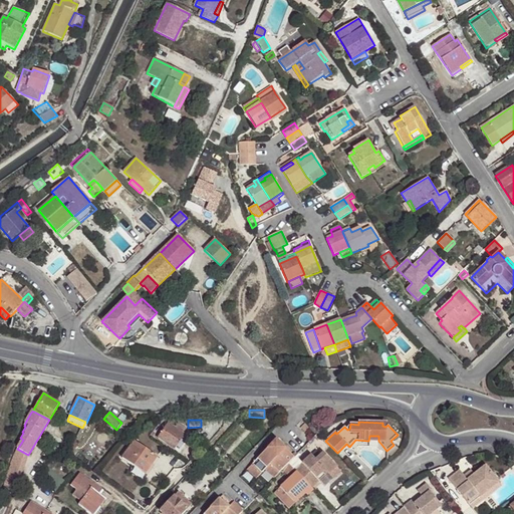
[(159,438),(174,449),(187,430),(178,423),(175,428),(169,423),(159,438)]
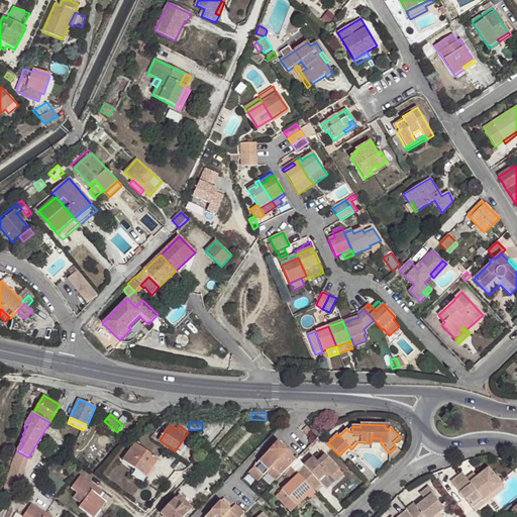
[(302,430),(307,434),(311,430),(307,426),(302,430)]
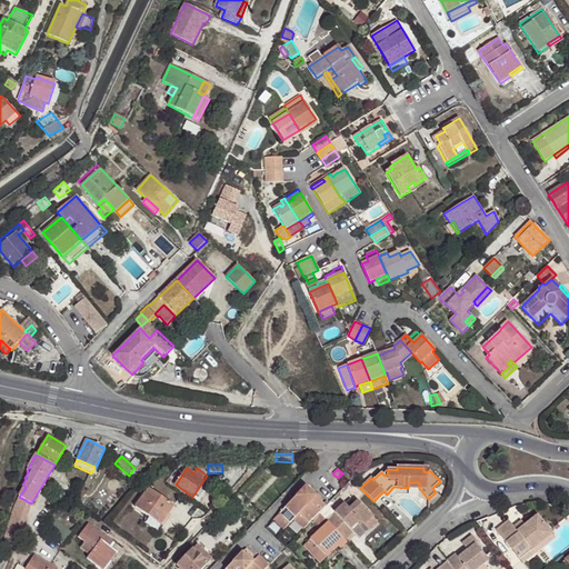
[(305,487),(300,491),(310,501),(315,496),(305,487)]
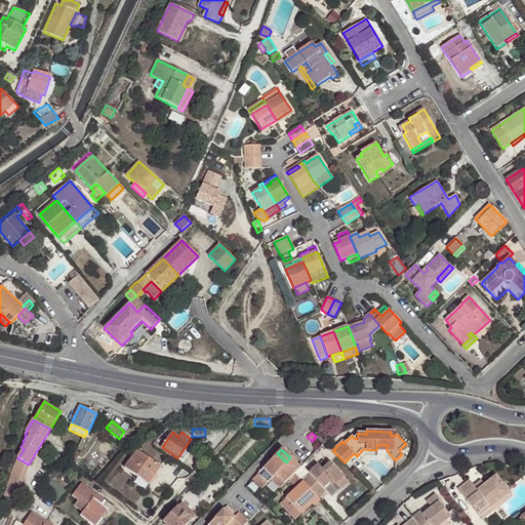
[(75,450),(70,457),(73,459),(78,452),(75,450)]
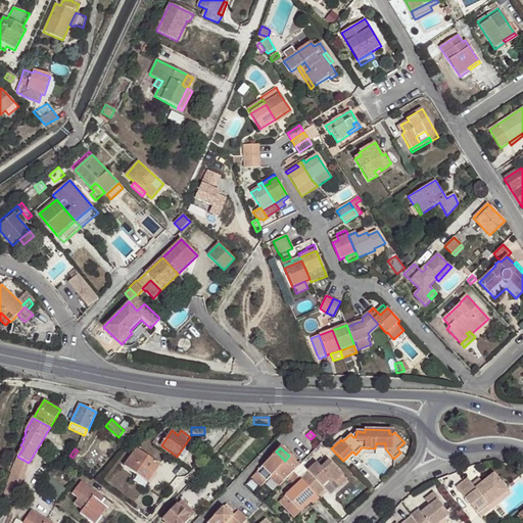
[(124,466),(145,481),(152,471),(155,473),(160,466),(136,448),(124,466)]
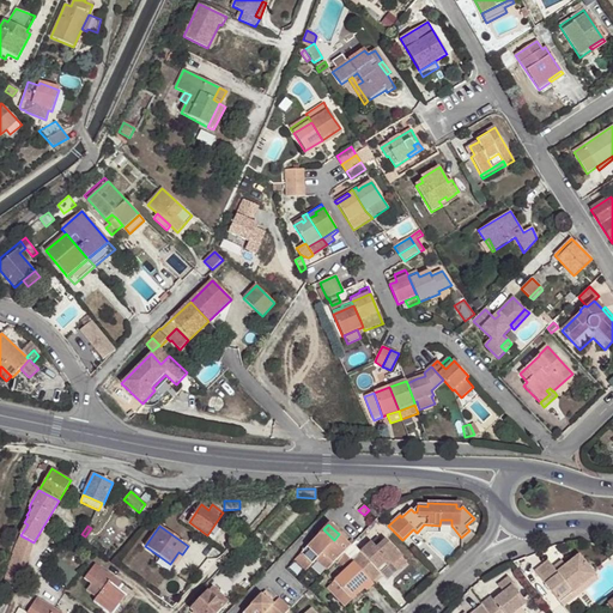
[(323,529),(298,557),(309,568),(313,564),(316,560),(327,571),(337,560),(344,552),(351,545),(339,534),(334,540),(323,529)]
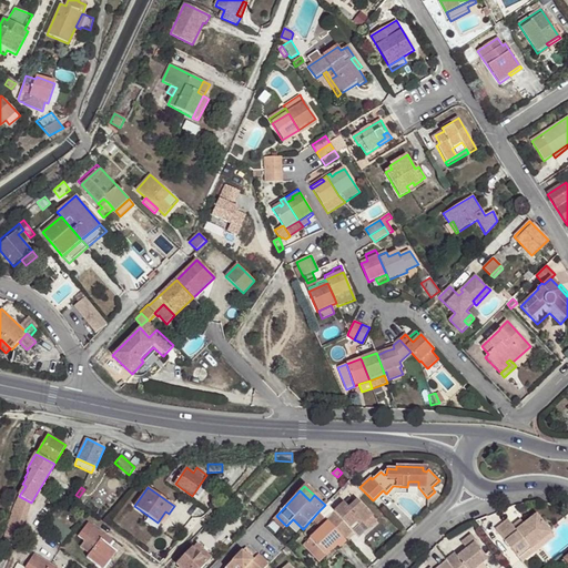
[(435,492),(427,498),(427,509),(440,497),(435,492)]
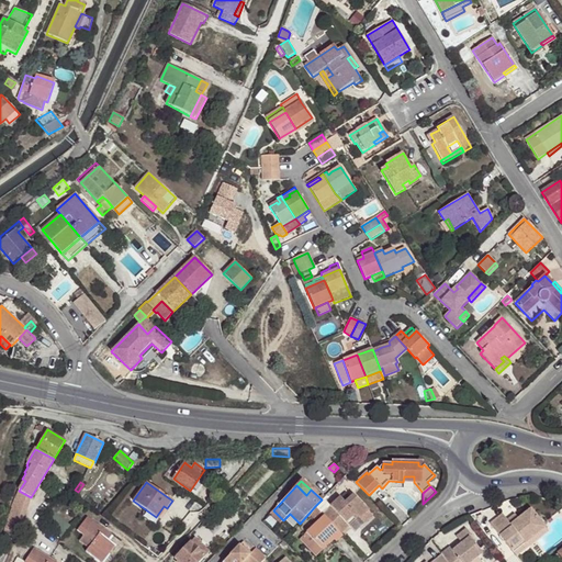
[(19,491),(12,507),(26,513),(29,505),(31,497),(19,491)]
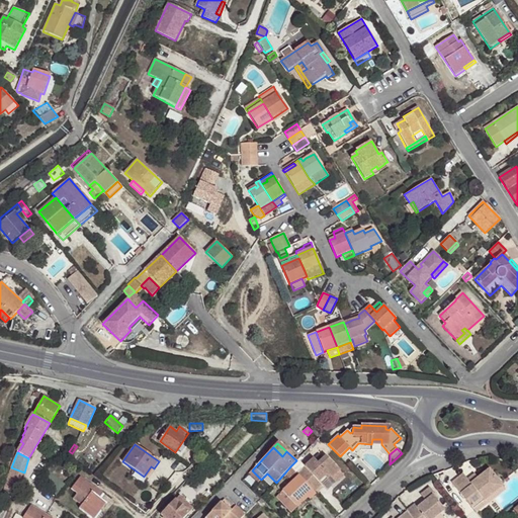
[(322,485),(320,482),(328,475),(331,478),(331,479),(340,470),(326,456),(319,463),(314,458),(305,467),(297,475),(298,476),(314,492),(322,485)]
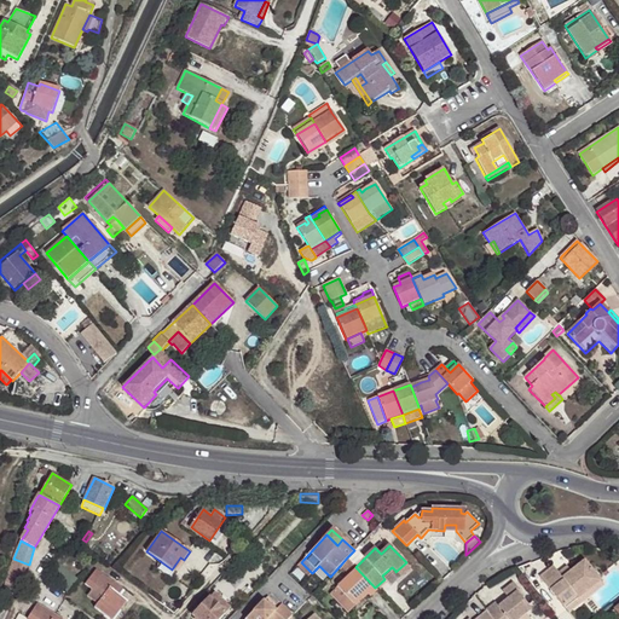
[(172,570),(178,573),(186,561),(184,560),(180,557),(172,570)]
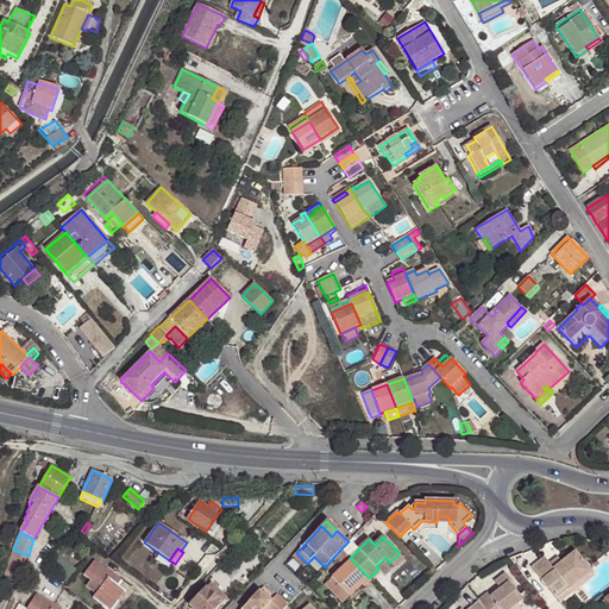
[(341,548),(334,557),(339,562),(346,554),(341,548)]
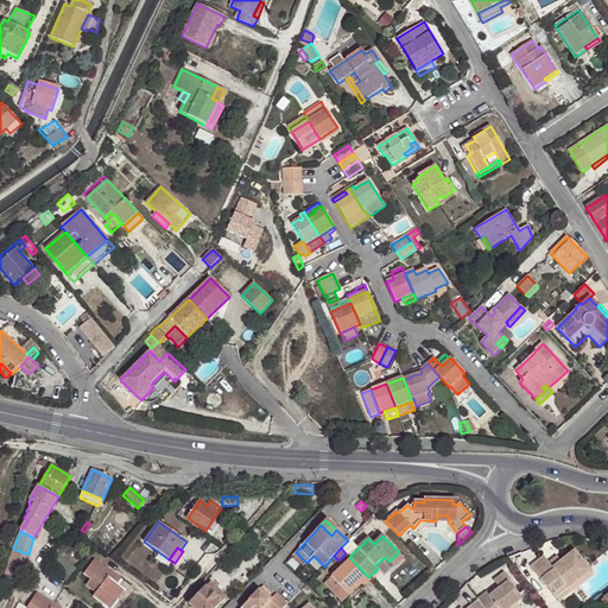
[(13,549),(2,581),(14,584),(17,577),(20,578),(29,555),(13,549)]
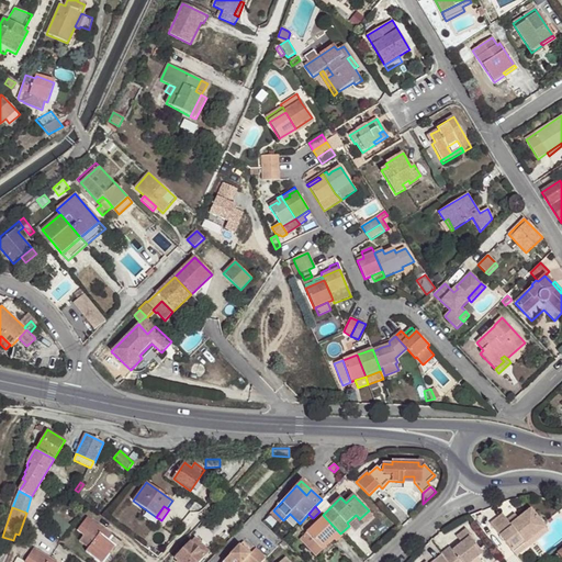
[(503,515),(491,524),(510,550),(523,540),(525,543),(546,528),(531,509),(518,519),(510,525),(507,520),(503,515)]
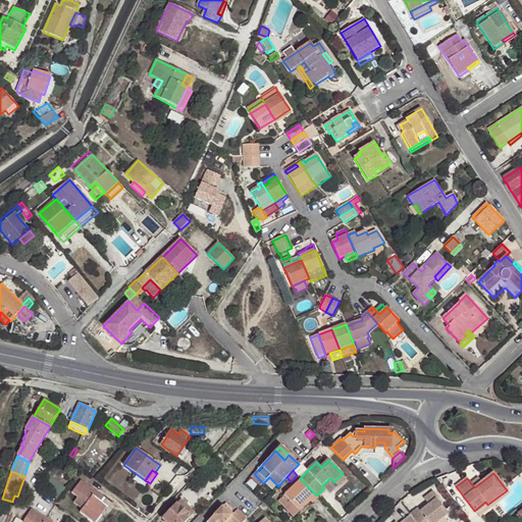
[(251,477),(260,486),(263,483),(254,474),(251,477)]
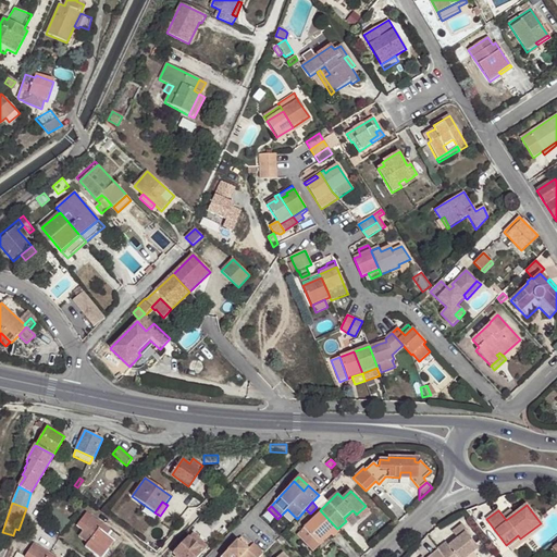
[(366,506),(356,515),(361,519),(370,511),(366,506)]
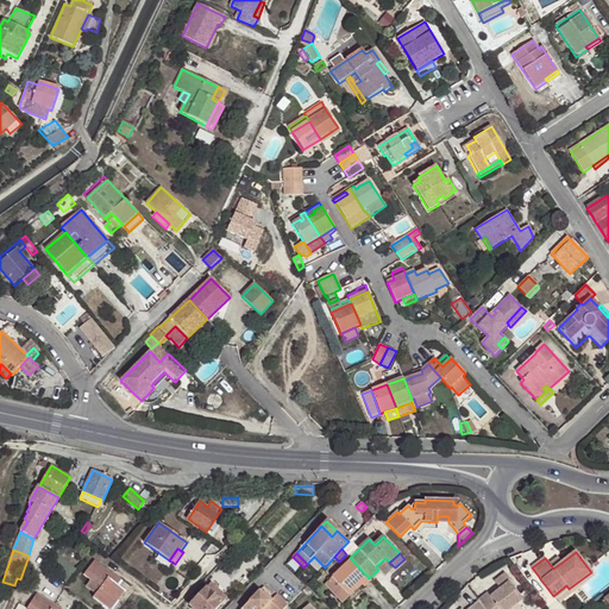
[(314,557),(311,560),(321,571),(325,567),(314,557)]
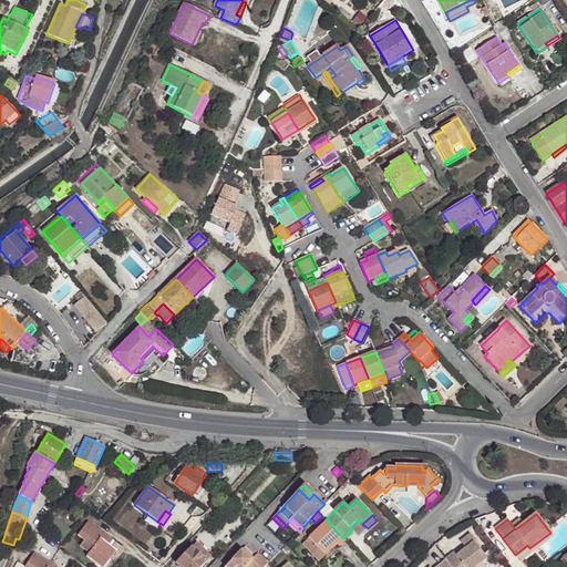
[(362,523),(359,519),(350,527),(352,531),(362,523)]
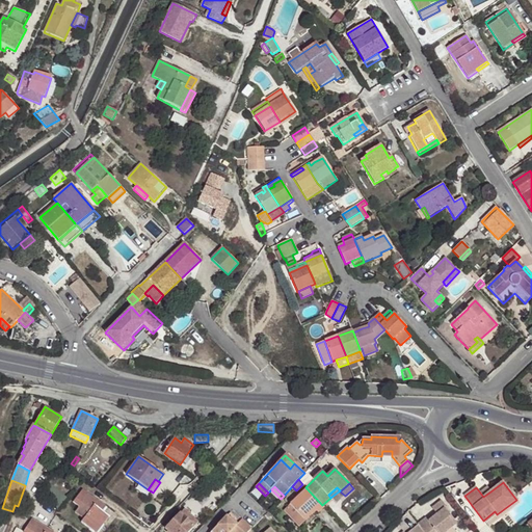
[(483,497),(490,491),(487,487),(480,493),(483,497)]
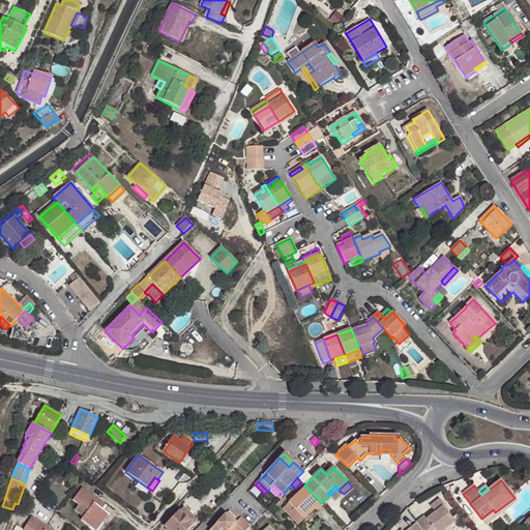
[(313,507),(315,509),(317,511),(323,505),(321,503),(305,487),(300,492),(300,493),(290,502),(289,502),(302,518),(313,507)]
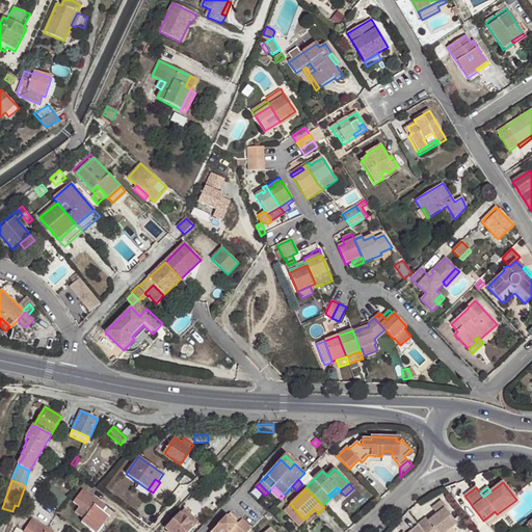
[(73,502),(79,507),(76,512),(84,519),(81,523),(90,530),(98,521),(103,525),(109,516),(102,511),(98,508),(101,504),(82,490),(73,502)]
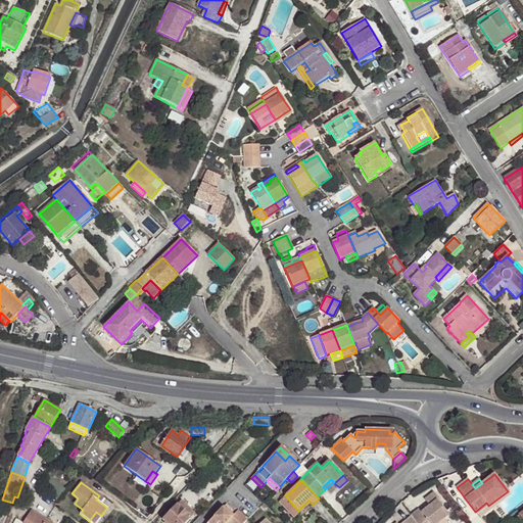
[(284,493),(286,495),(296,486),(294,484),(284,493)]
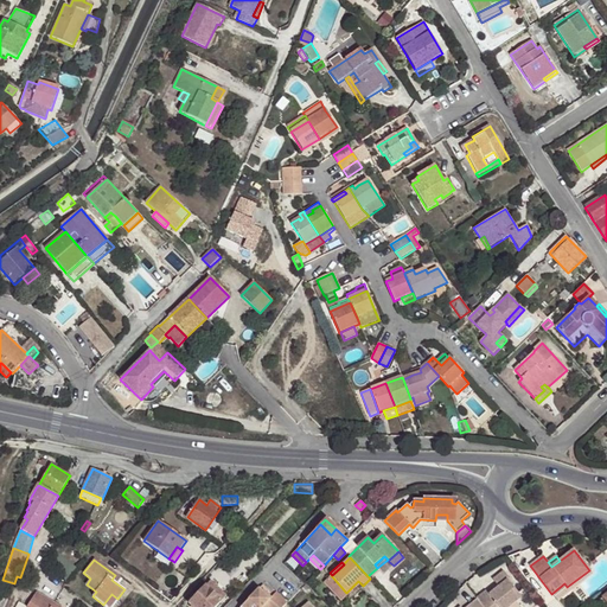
[(589,570),(567,587),(570,590),(570,592),(593,574),(589,570)]
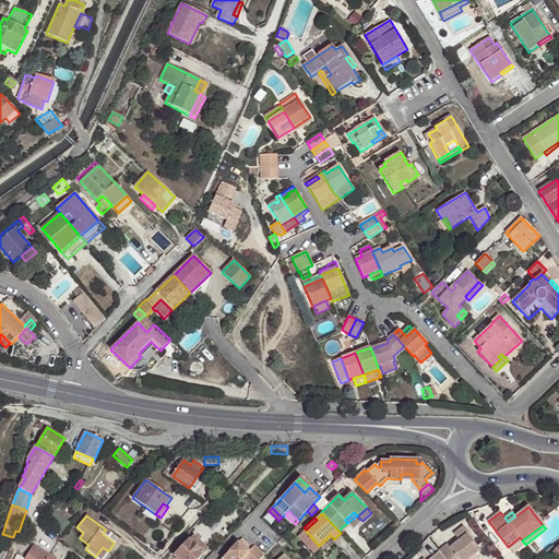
[(479,551),(470,538),(472,537),(464,526),(454,534),(460,540),(450,548),(448,545),(439,552),(444,558),(478,558),(475,555),(479,551)]
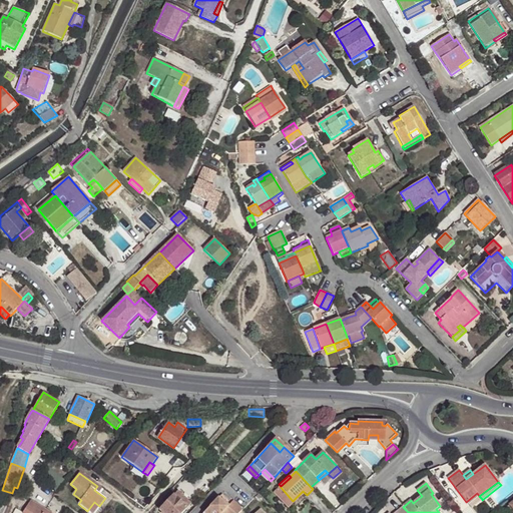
[(293,501),(280,486),(275,491),(290,508),(305,493),(303,491),(293,501)]
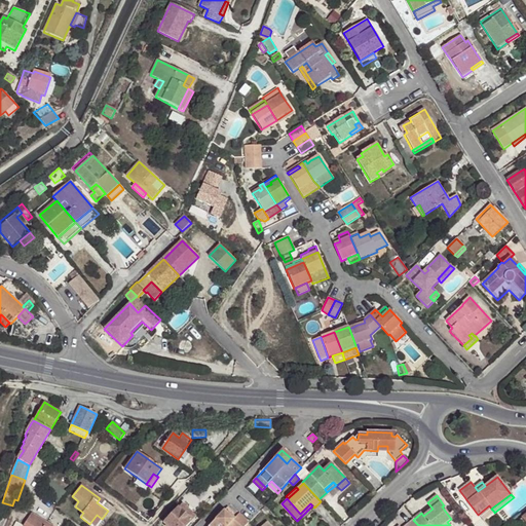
[(182,503),(178,509),(191,521),(196,516),(182,503)]
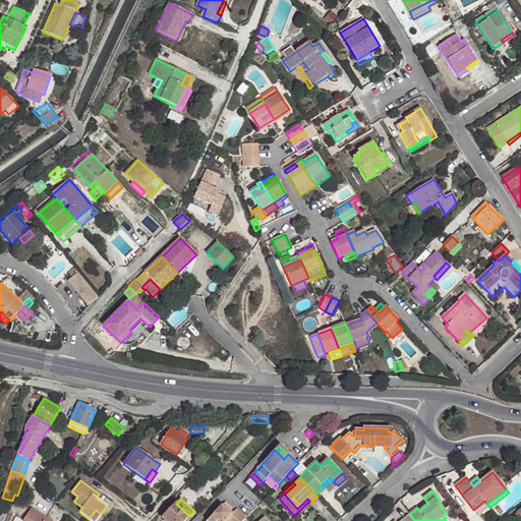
[(484,501),(473,510),(478,516),(489,507),(486,504),(484,501)]
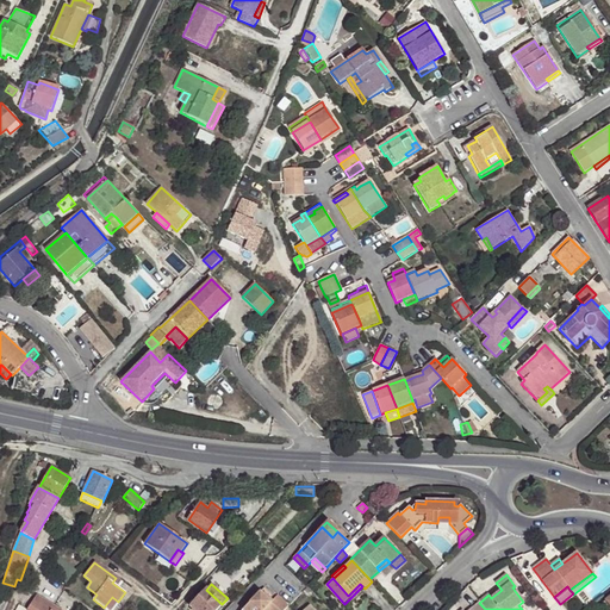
[(190,607),(193,609),(216,609),(222,604),(206,590),(190,607)]
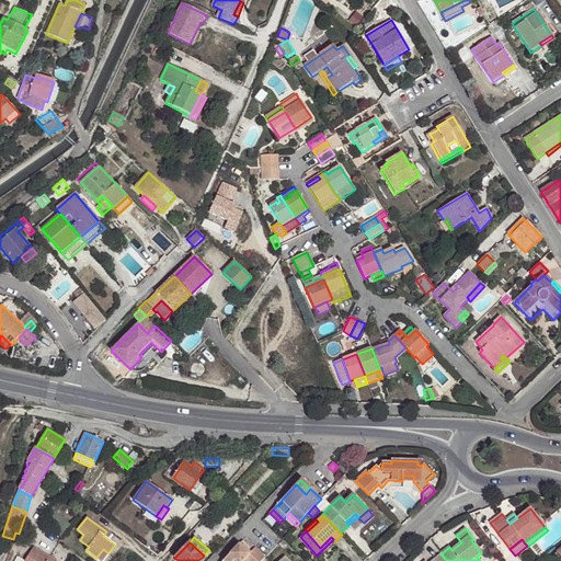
[(241,542),(239,545),(249,554),(251,552),(241,542)]
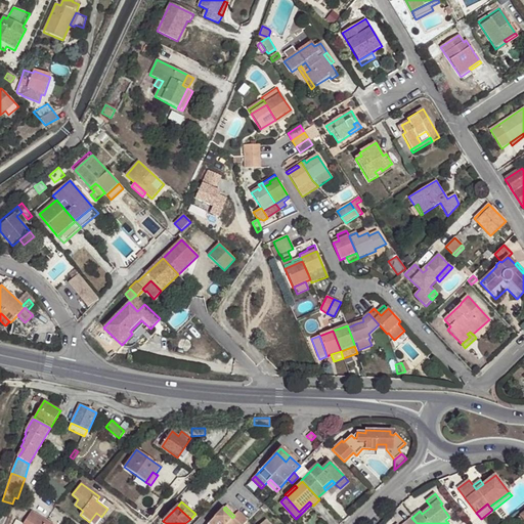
[(245,523),(248,521),(238,512),(234,516),(232,518),(223,509),(208,523),(245,523)]
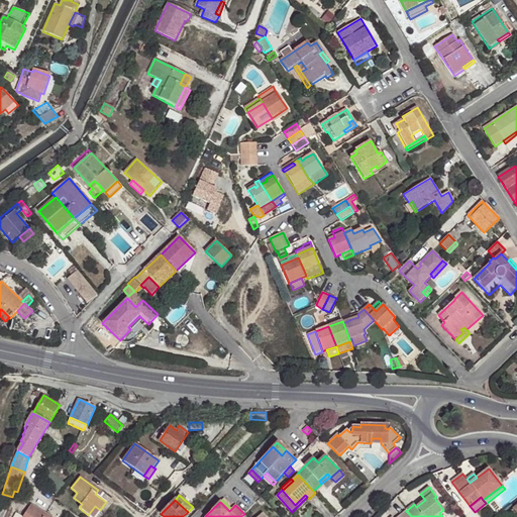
[(22,516),(47,516),(49,516),(30,505),(22,516)]
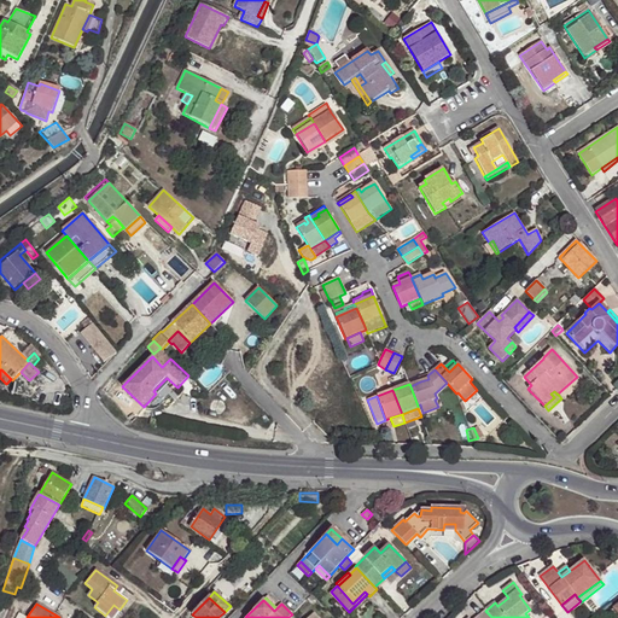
[(114,605),(105,616),(109,617),(112,617),(120,610),(114,605)]
